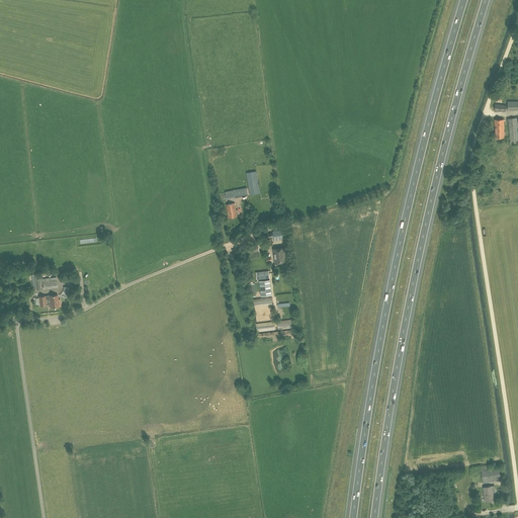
[(517,101),(508,101),(508,109),(517,109),(517,101)]
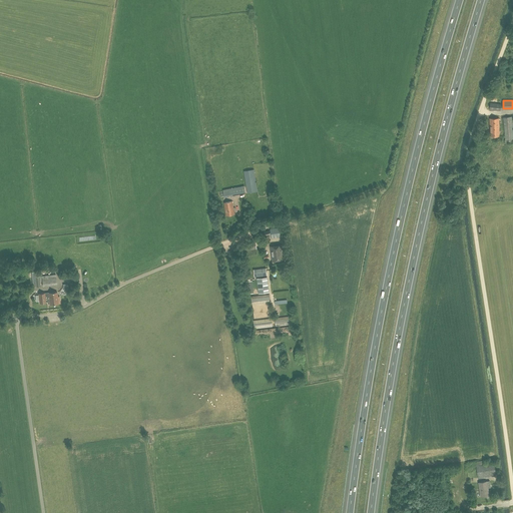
[(506,142),(512,141),(512,132),(512,116),(504,117),(506,142)]
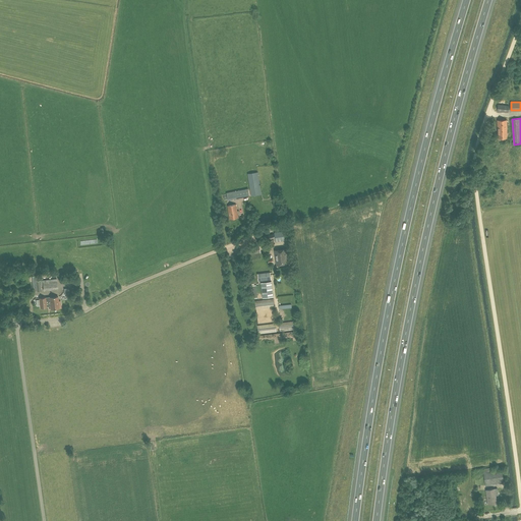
[(498,138),(507,138),(507,135),(508,135),(508,132),(507,132),(507,120),(498,120),(498,138)]
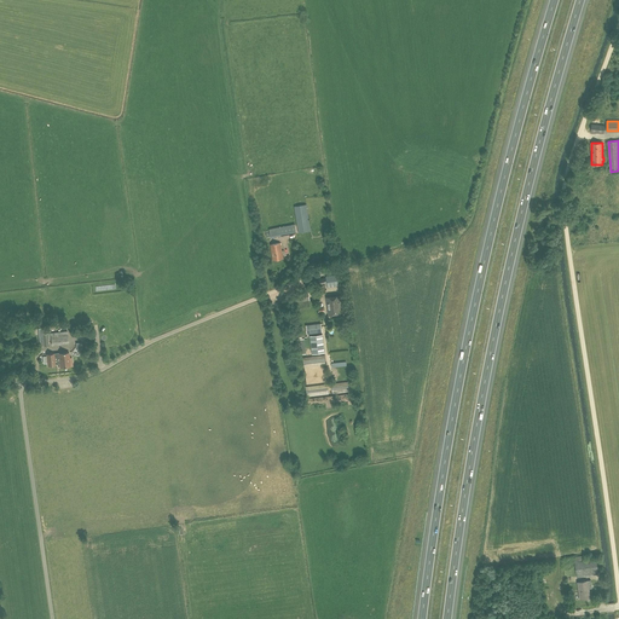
[(311,231),(306,204),(294,207),(299,233),(311,231)]
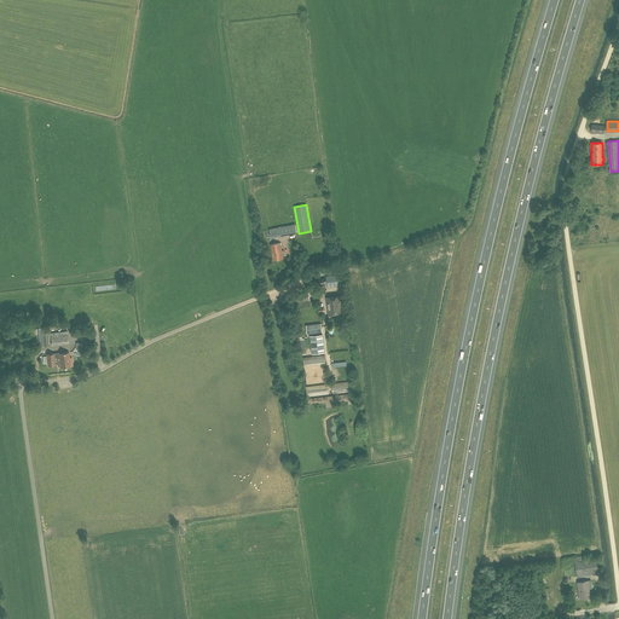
[(296,233),(295,224),(268,229),(271,238),(296,233)]
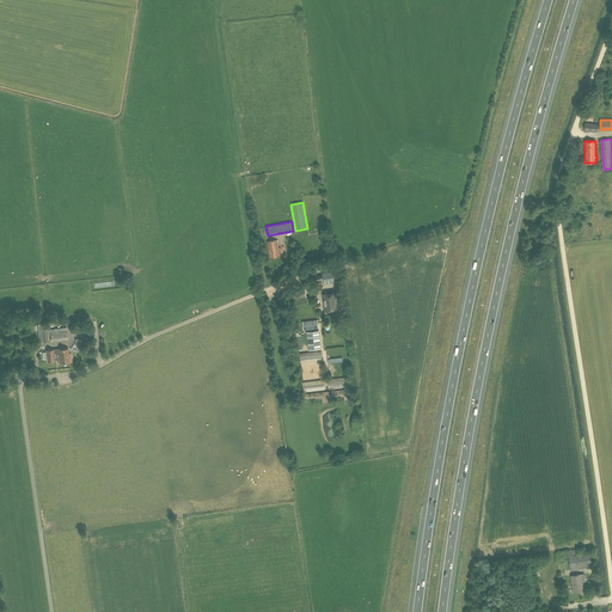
[(281,248),(279,249),(277,240),(268,242),(270,257),(280,256),(279,250),(281,250),(281,248)]
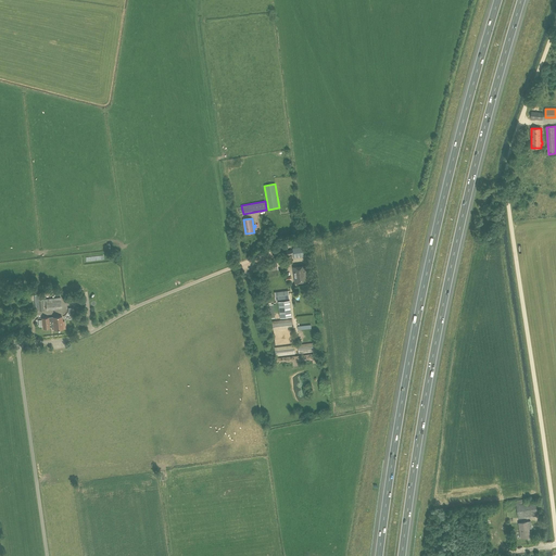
[(304,256),(303,247),(292,249),(294,258),(304,256)]
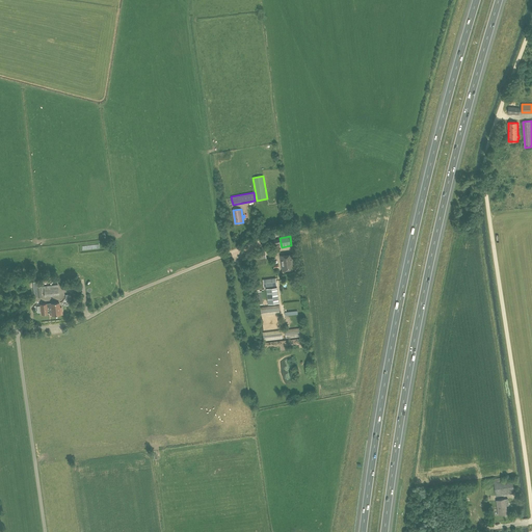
[(265,251),(253,253),(254,261),(266,259),(265,251)]
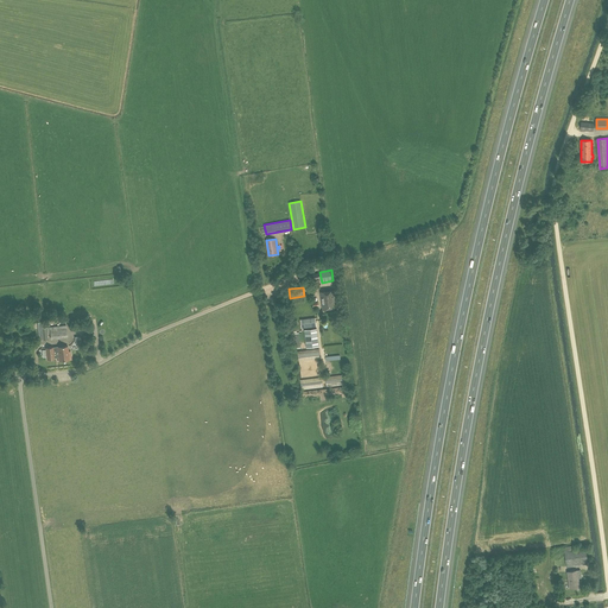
[(321,292),(323,309),(336,308),(334,290),(321,292)]
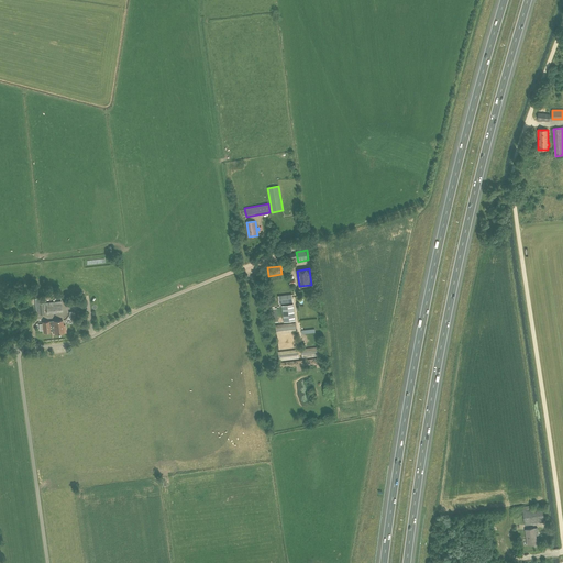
[(293,294),(278,296),(279,304),(294,301),(293,294)]
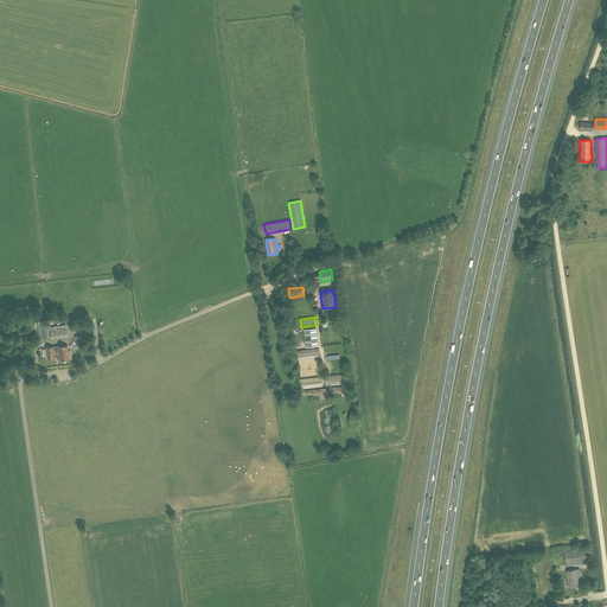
[(43,327),(44,339),(49,339),(48,333),(50,333),(51,338),(68,337),(66,325),(43,327)]
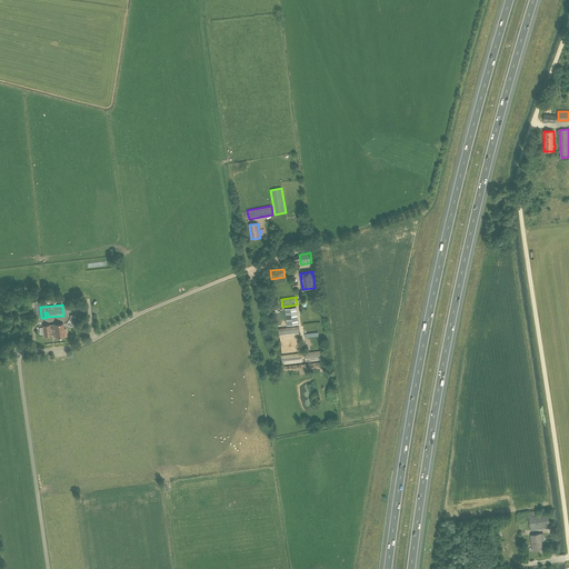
[(299,325),(297,308),(285,309),(287,326),(299,325)]
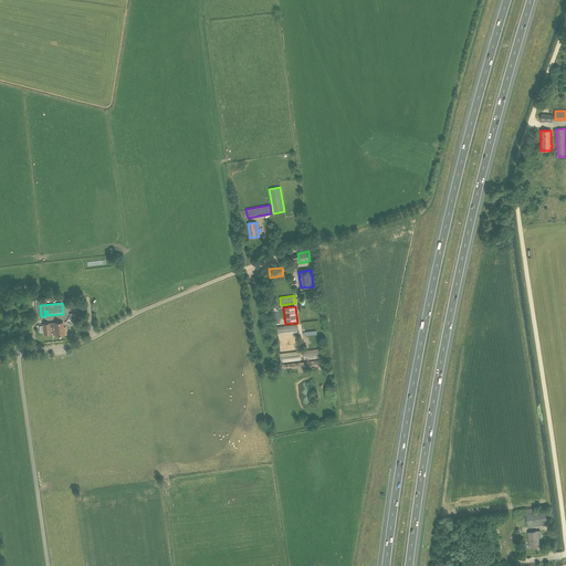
[(55,336),(66,335),(65,327),(63,327),(63,322),(54,323),(50,324),(50,323),(43,324),(44,335),(51,334),(51,333),(55,333),(55,336)]
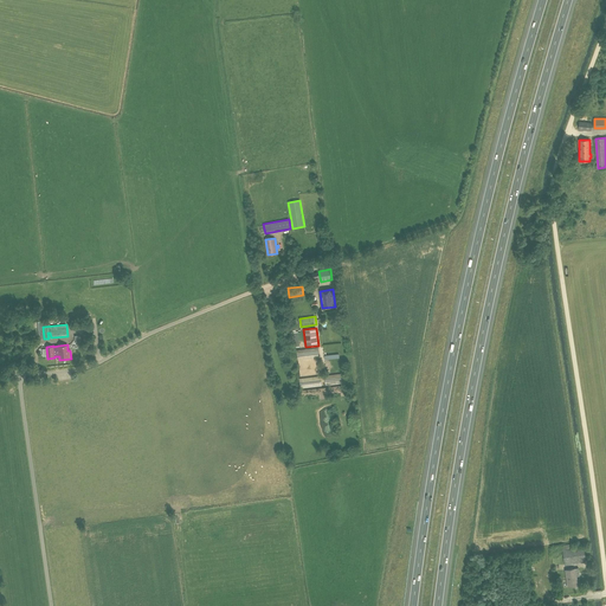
[(297,360),(318,358),(317,348),(296,350),(297,360)]
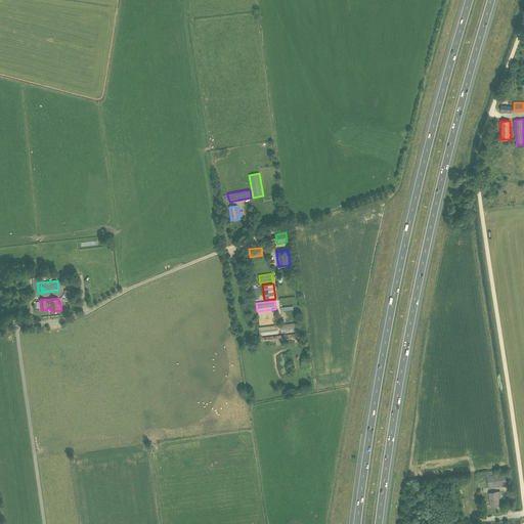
[(277,325),(260,328),(261,335),(278,333),(277,325)]
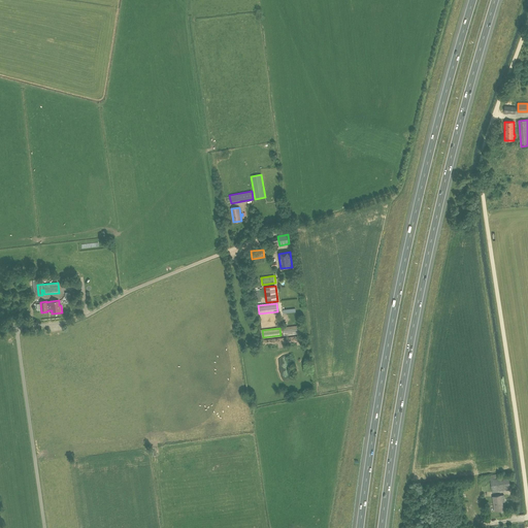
[(499,477),(499,474),(489,475),(492,492),(510,489),(508,475),(499,477)]
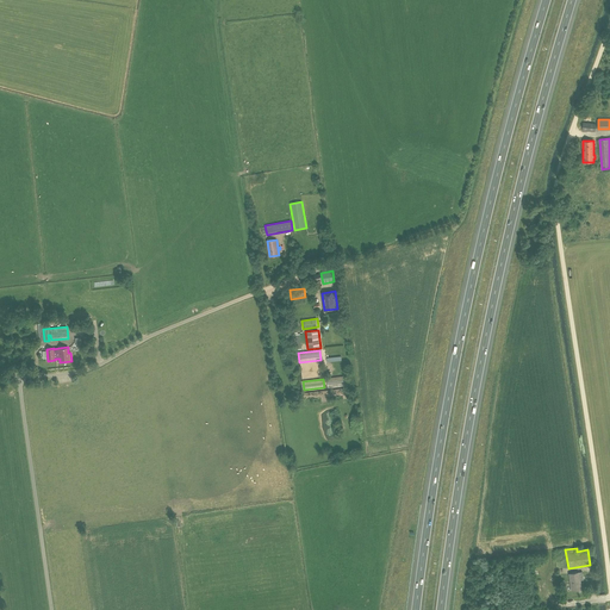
[(582,572),(579,573),(579,572),(570,573),(572,590),(582,589),(580,580),(583,580),(582,572)]
